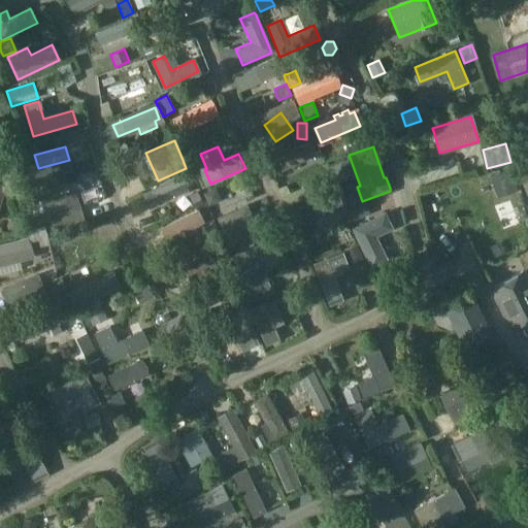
[(120,163),(111,167),(120,185),(127,180),(120,163)]
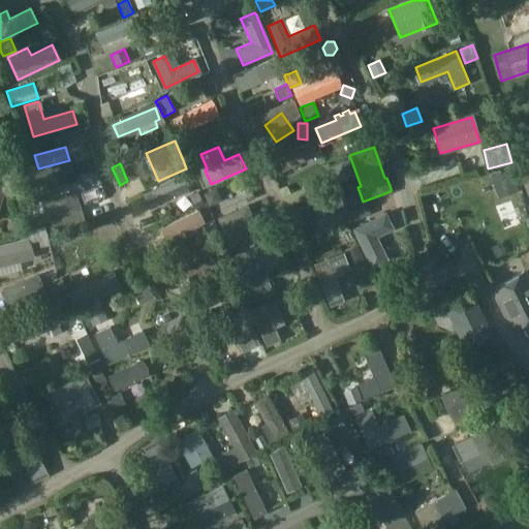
[(510,169),(490,177),(497,198),(518,191),(510,169)]
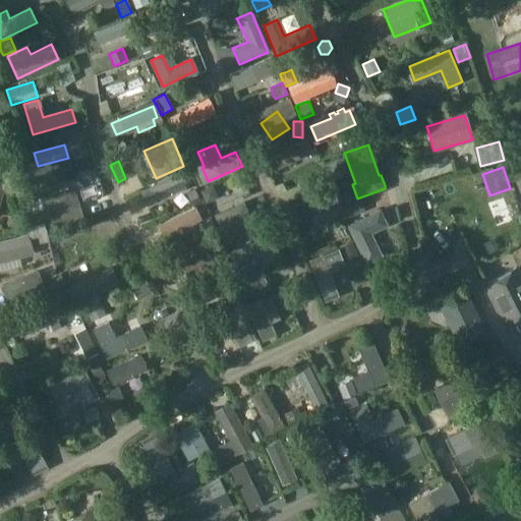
[(39,181),(29,185),(33,198),(44,195),(39,181)]
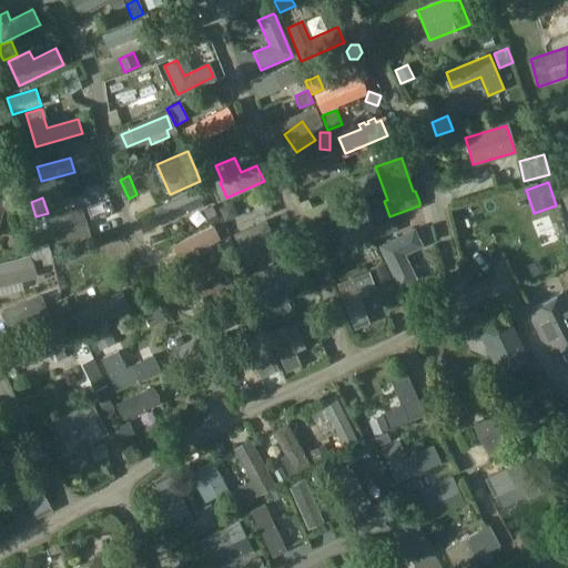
[(24,201),(13,211),(21,221),(33,212),(24,201)]
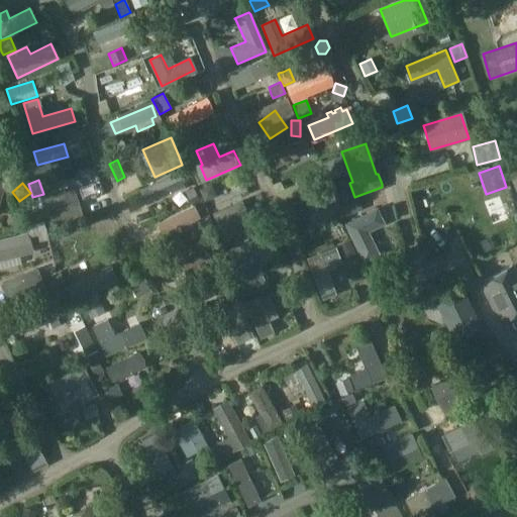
[(211,184),(198,189),(203,202),(216,196),(211,184)]
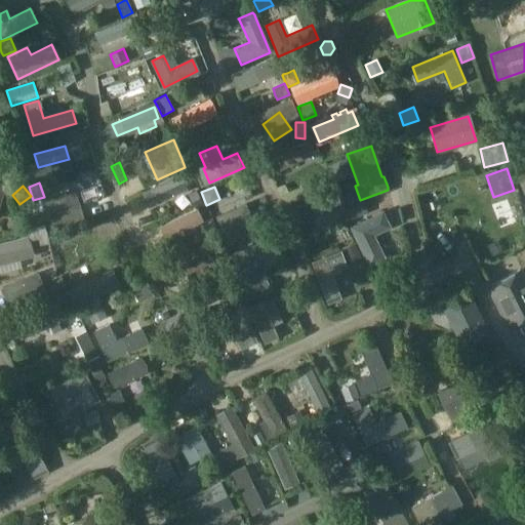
[(338,192),(344,205),(357,201),(352,188),(338,192)]
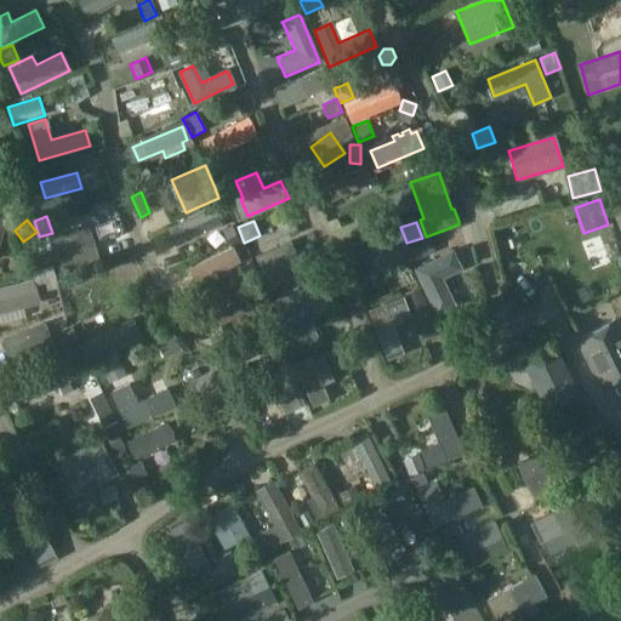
[(86,224),(50,238),(62,272),(98,260),(86,224)]
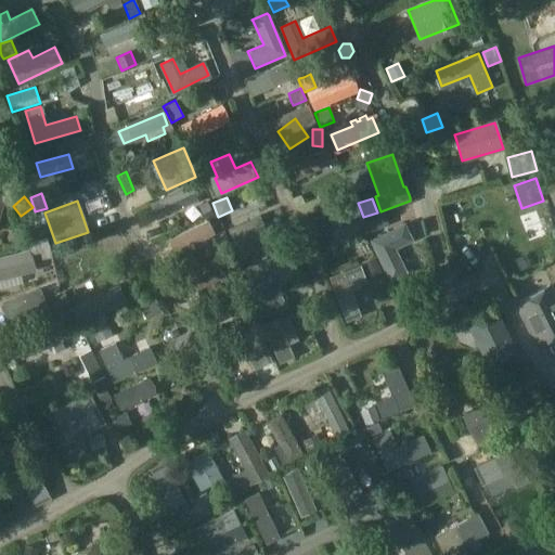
[(207,202),(198,205),(199,208),(204,219),(214,215),(207,202)]
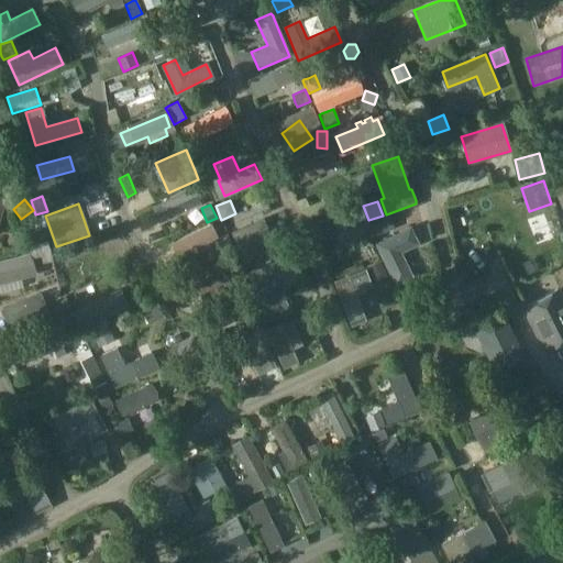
[(389,216),(375,221),(379,234),(395,229),(389,216)]
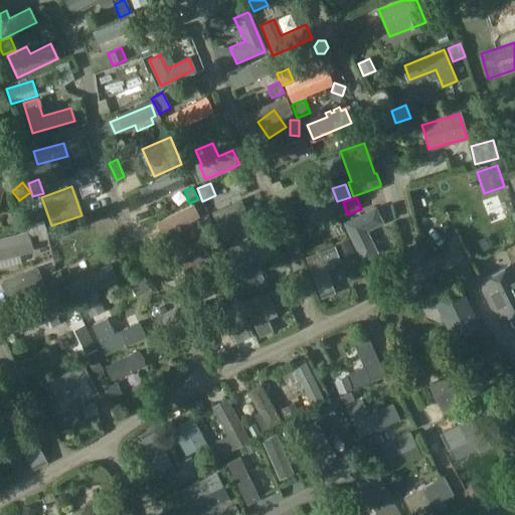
[(212,212),(223,239),(251,228),(240,201),(212,212)]
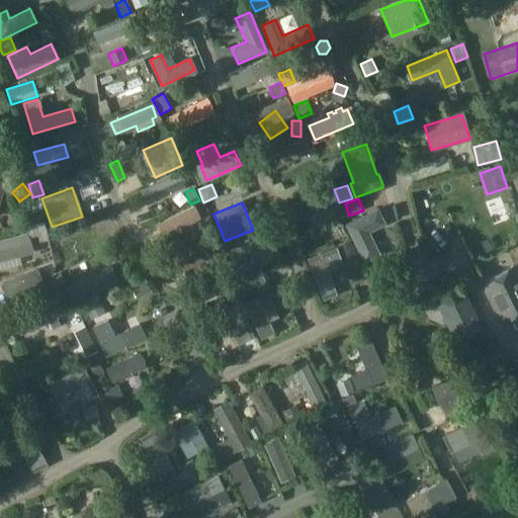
[(42,208),(23,214),(25,222),(45,217),(42,208)]
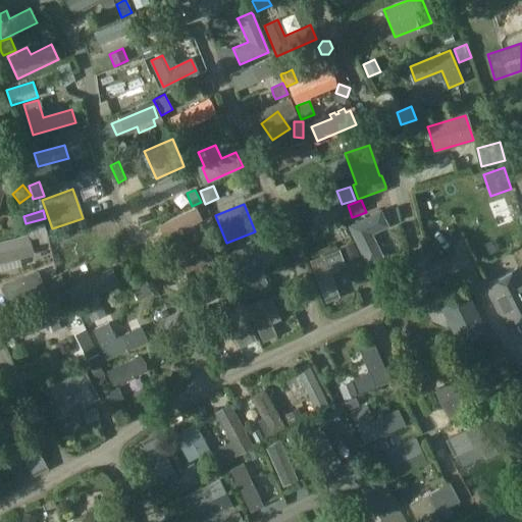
[(379,211),(349,226),(366,261),(381,253),(372,233),(386,226),(379,211)]
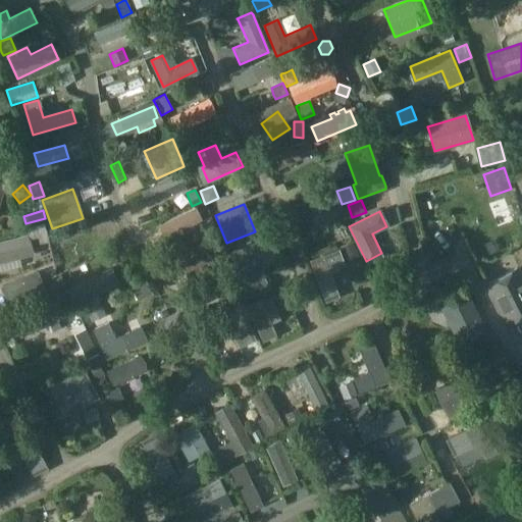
[(211,219),(191,228),(196,240),(216,230),(211,219)]
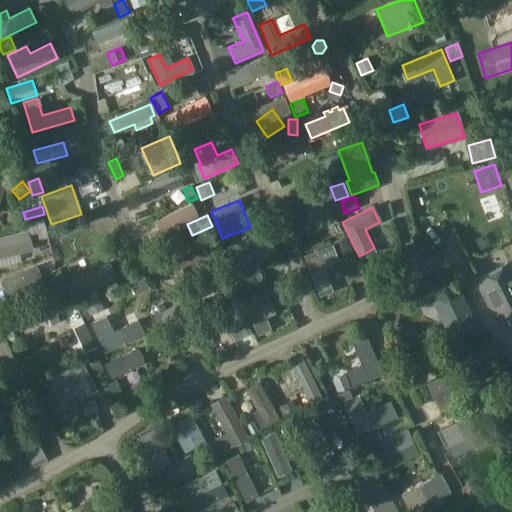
[(24,222),(25,230),(0,235),(0,256),(34,249),(31,232),(37,231),(38,238),(49,235),(45,217),(24,222)]
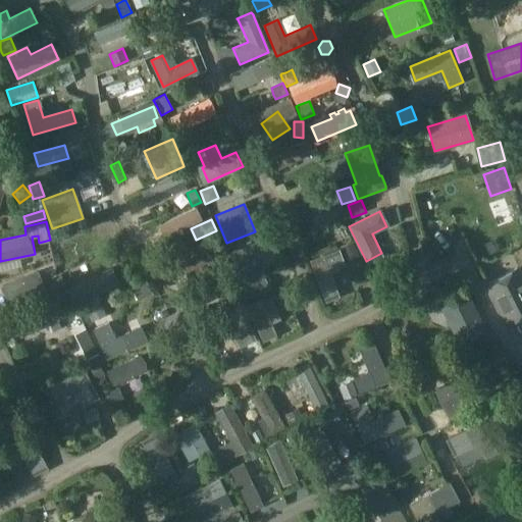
[(92,233),(54,252),(62,268),(100,250),(92,233)]
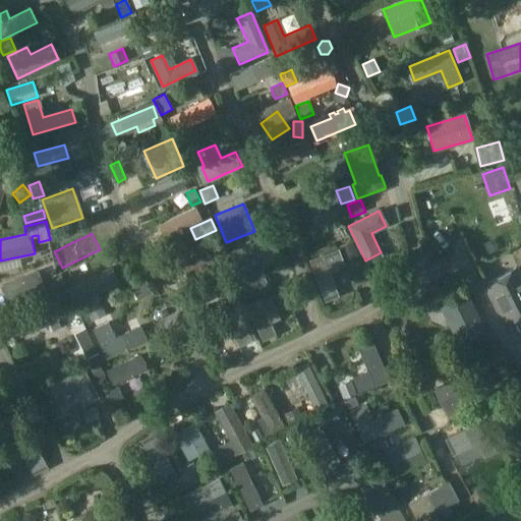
[(271,235),(230,252),(242,281),(254,276),(256,275),(249,259),(250,259),(276,248),(271,235)]
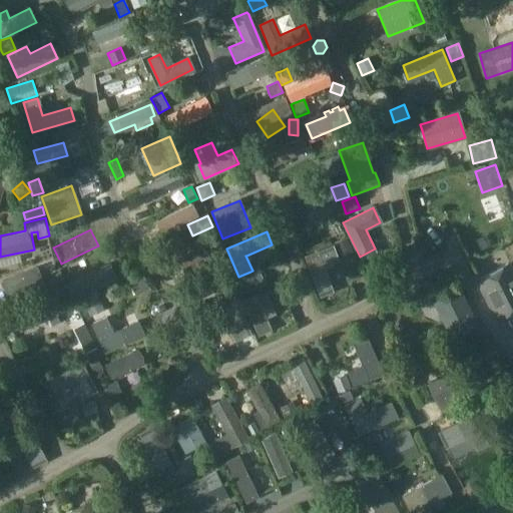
[(346,238),(335,242),(341,257),(352,251),(346,238)]
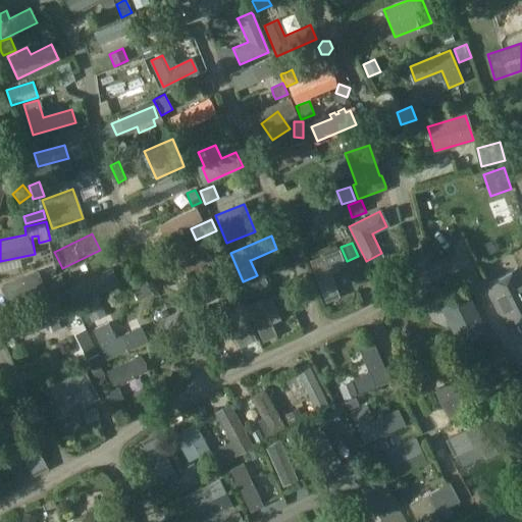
[(344,264),(338,249),(310,259),(326,302),(340,297),(329,269),(344,264)]
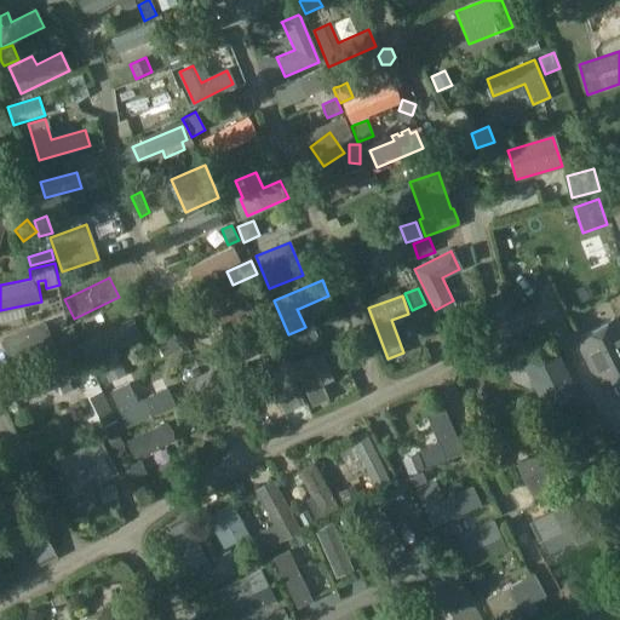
[(259,306),(256,309),(260,320),(273,314),(268,303),(259,306)]
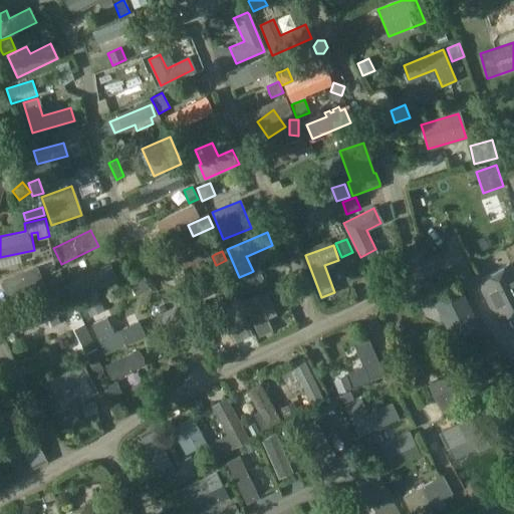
[(50,258),(38,263),(38,264),(43,276),(56,271),(51,259),(50,258)]
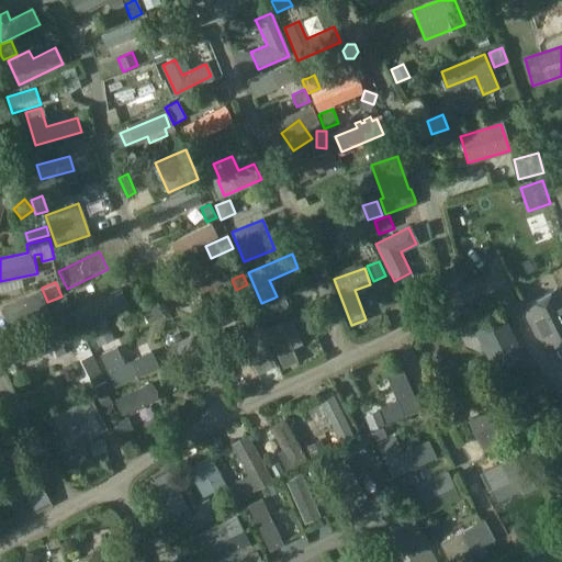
[(561,344),(561,298),(558,290),(524,307),(547,352),(561,344)]
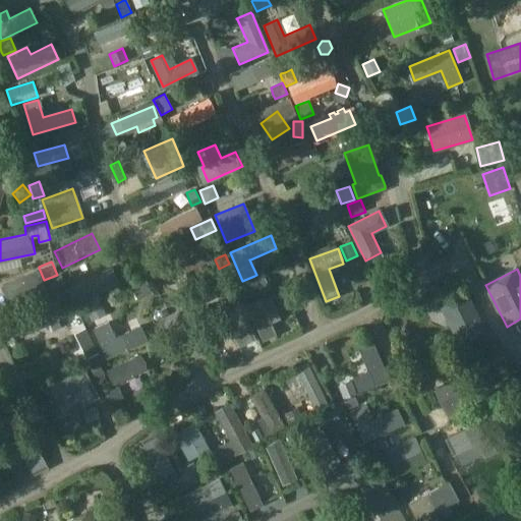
[(37,271),(2,285),(8,299),(42,284),(37,271)]
